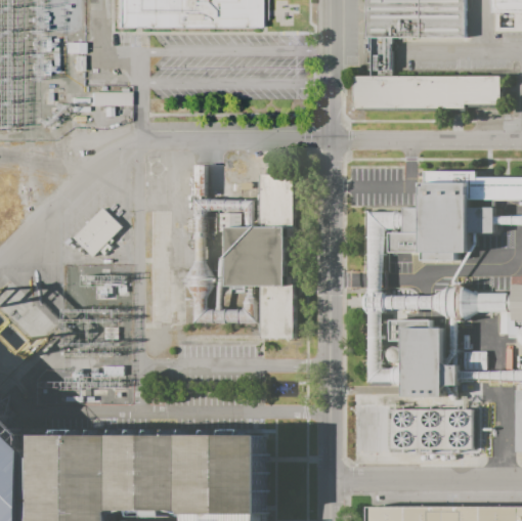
[(270,0),(270,19),(262,19),(262,28),(121,28),(121,0),(270,0)]
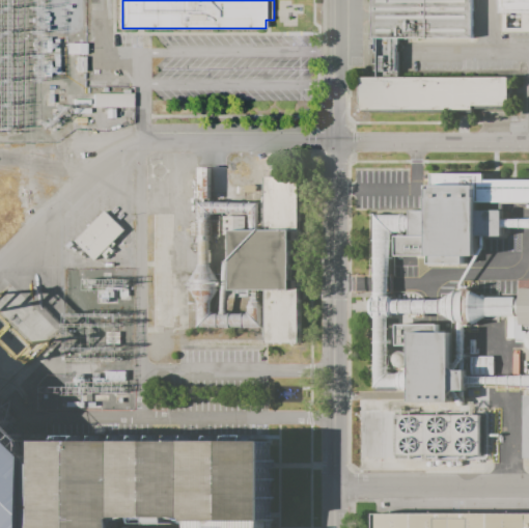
[(506,78),(396,77),(395,38),(470,38),(470,0),(369,0),(370,38),(374,38),(376,78),(358,78),(357,110),(470,109),(470,105),(506,104),(506,78)]
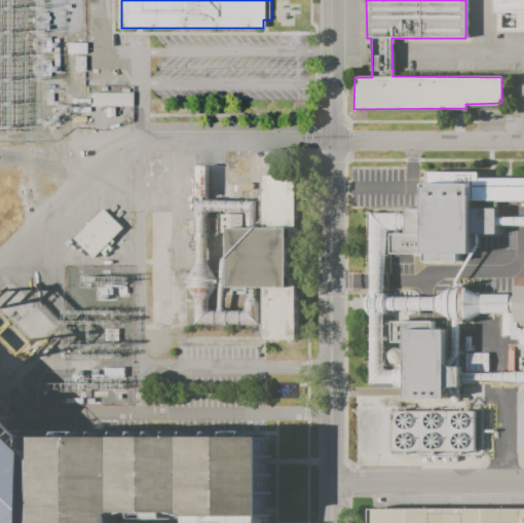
[(523,0),(523,31),(496,32),(496,12),(491,12),(491,0),(523,0)]
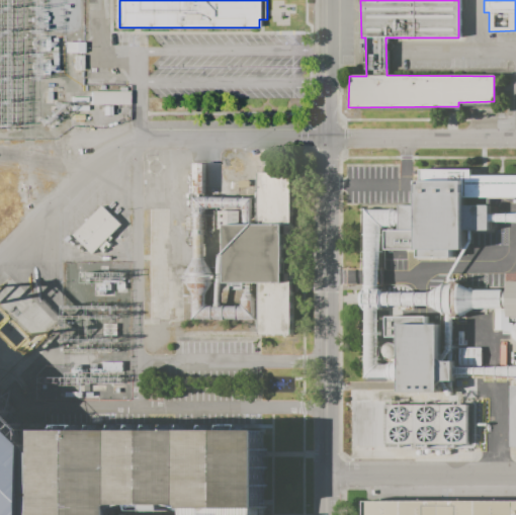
[(86,88),(86,101),(126,101),(126,88),(86,88)]
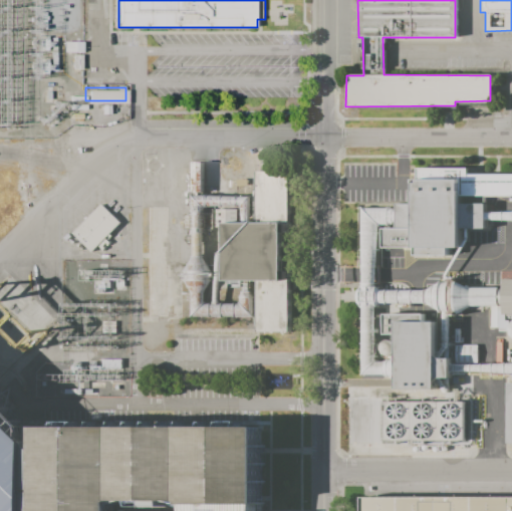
[(255,211),(256,159),(291,159),(291,216),(283,216),(282,270),(289,270),(289,328),(254,328),(255,273),(221,272),(222,211),(255,211)]
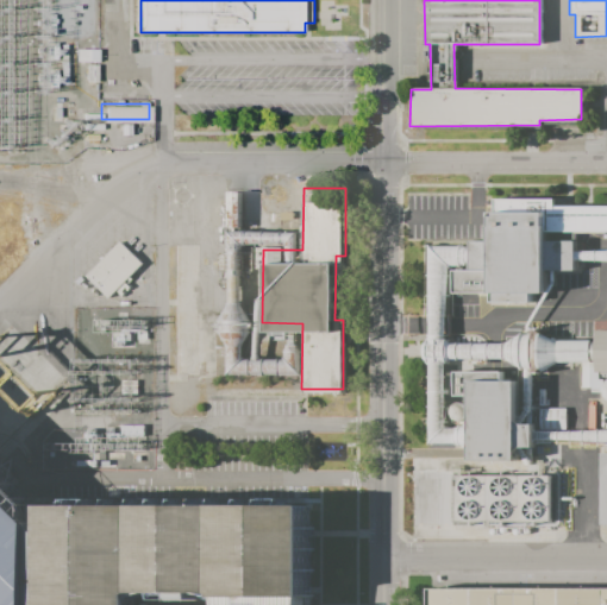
[(494,301),(532,301),(532,292),(545,292),(545,270),(579,270),(573,265),(573,245),(579,239),(545,239),(545,232),(606,232),(606,205),(558,205),(558,197),(494,199),(494,209),(488,209),(488,241),(473,241),(470,247),(470,265),(473,271),(457,271),(457,292),(494,292),(494,301)]
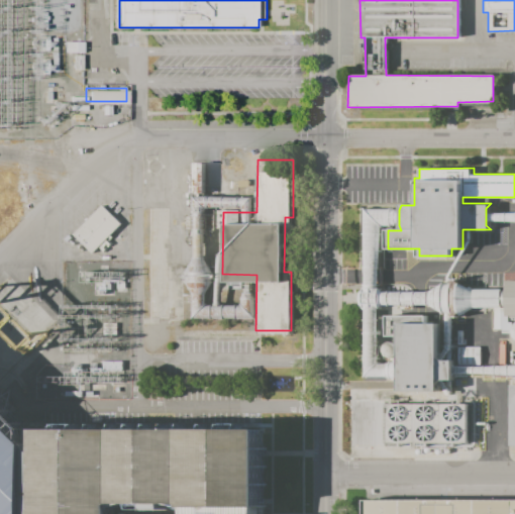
[(90,248),(119,220),(99,202),(70,232),(90,248)]
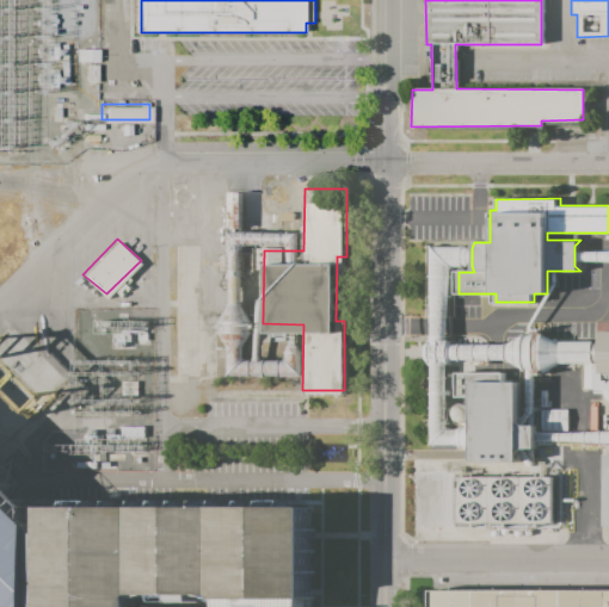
[(431,248),(472,248),(472,266),(447,265),(444,340),(449,344),(504,344),(521,334),(543,334),(559,341),(595,341),(595,329),(608,329),(608,266),(574,266),(574,246),(608,246),(608,446),(533,447),(533,429),(608,429),(608,372),(596,372),(596,363),(559,363),(543,372),(523,373),(505,363),(451,360),(446,366),(444,428),(456,428),(460,426),(469,426),(469,447),(460,447),(455,445),(429,445),(429,365),(424,360),(423,346),(429,339),(431,248)]
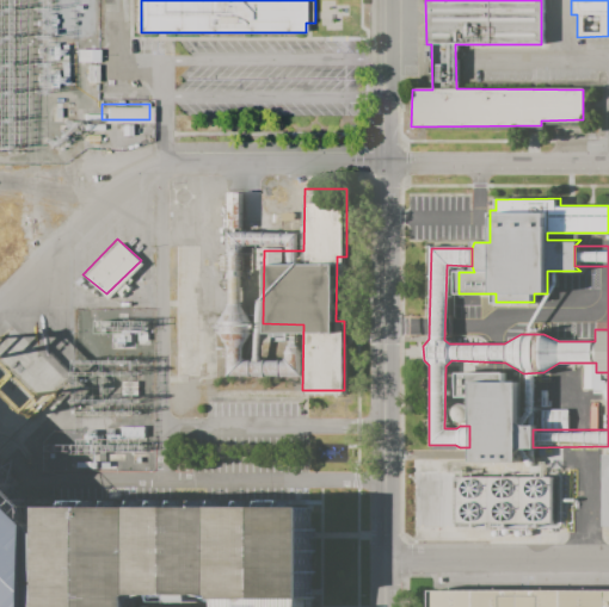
[(457,373),(505,373),(505,382),(518,382),(518,425),(536,425),(533,429),(533,447),(536,450),(517,450),(517,463),(469,462),(469,447),(469,426),(469,398),(457,398),(457,373)]
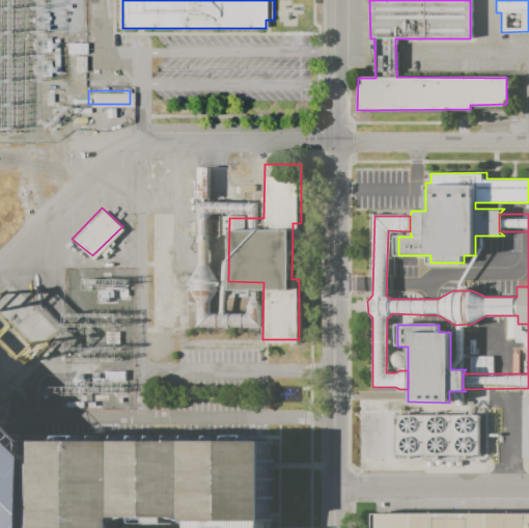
[(528,391),(522,392),(522,427),(519,427),(518,455),(528,454),(528,391)]
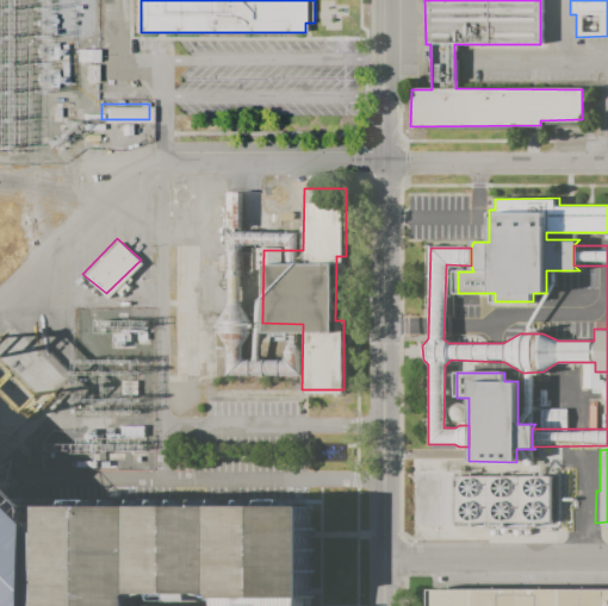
[(0,475),(43,524),(39,605),(0,605),(0,475)]
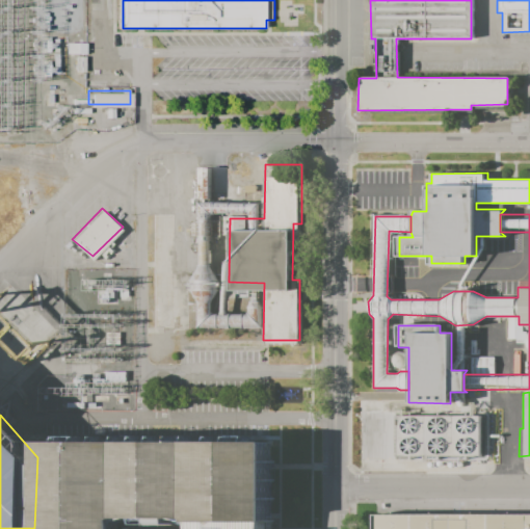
[(478,416),(395,415),(395,455),(479,456),(478,416)]
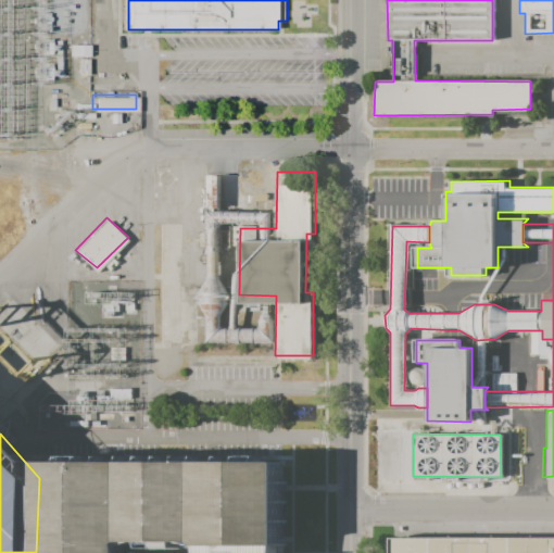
[(36,552),(39,478),(39,459),(288,457),(288,544),(284,544),(282,552),(200,552),(200,542),(131,548),(131,552),(36,552)]
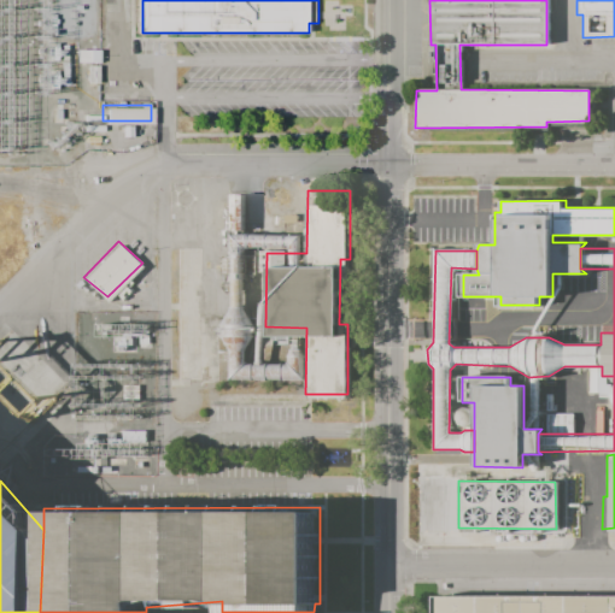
[(431,612),(431,582),(614,581),(614,612),(431,612)]
